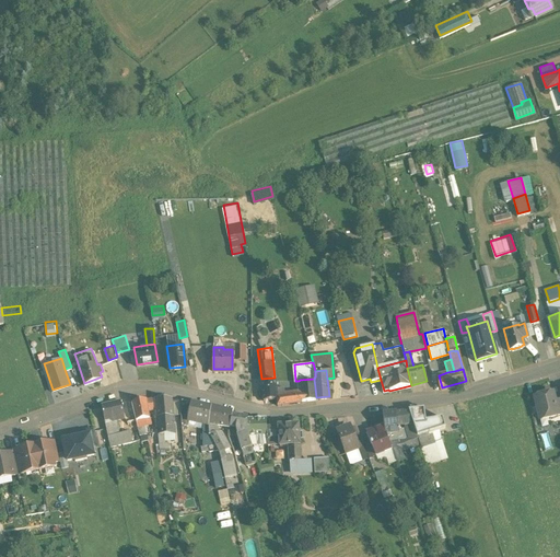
[(267,379),(261,379),(264,398),(277,396),(277,395),(275,378),(267,379)]
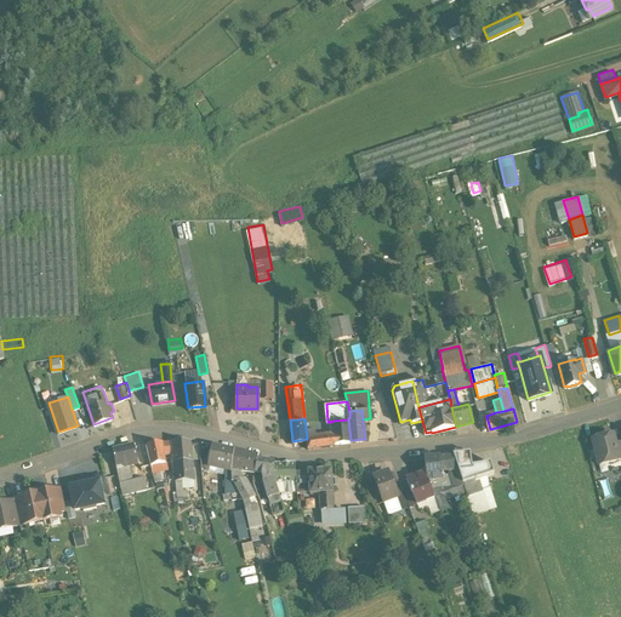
[(348,420),(332,421),(331,422),(332,434),(328,435),(329,445),(335,444),(335,441),(351,440),(348,420)]
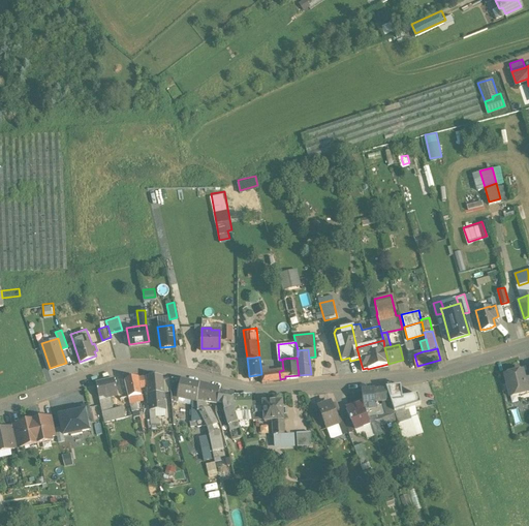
[(522,369),(505,373),(509,391),(515,390),(519,393),(527,391),(527,390),(524,376),(522,369)]
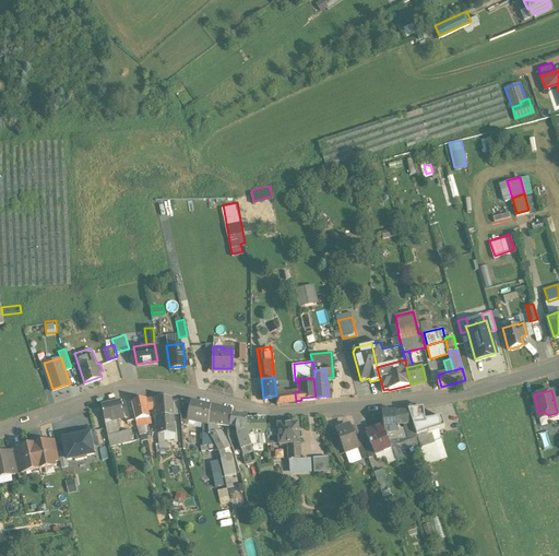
[(285,393),(276,394),(276,395),(277,402),(296,401),(295,392),(287,392),(288,394),(285,393)]
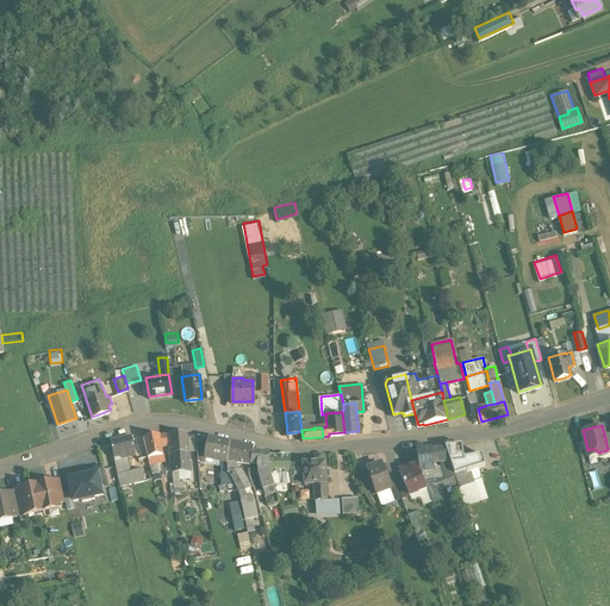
[(186,431),(169,431),(170,451),(188,451),(186,431)]
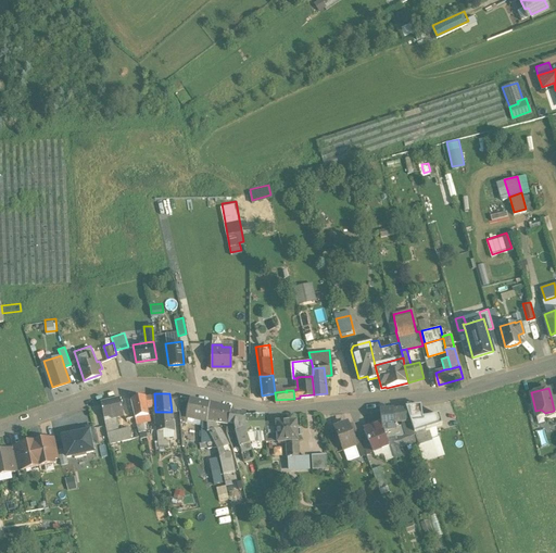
[(146,394),(130,399),(135,416),(140,415),(149,413),(148,406),(146,394)]
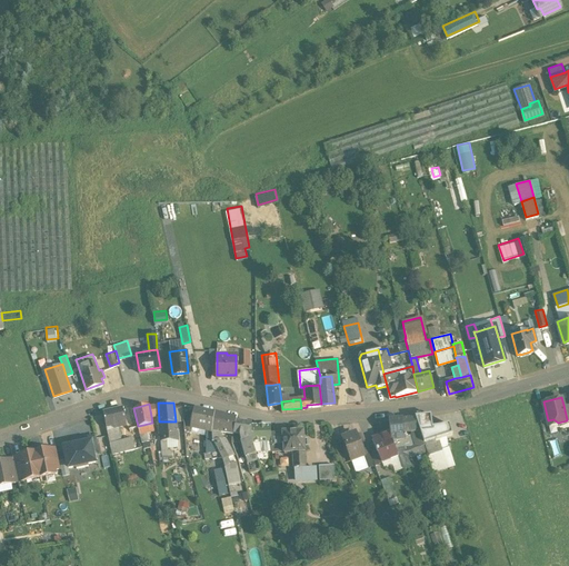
[(122,406),(103,409),(106,425),(115,424),(126,420),(122,406)]
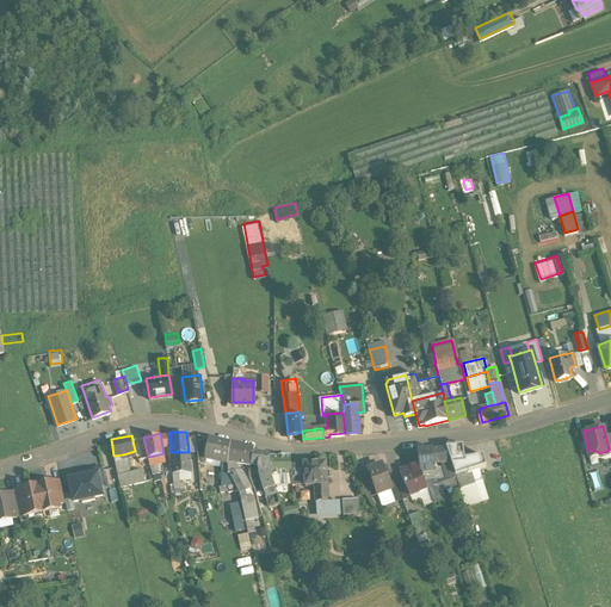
[(230,441),(209,437),(205,452),(205,457),(221,459),(228,460),(230,441)]
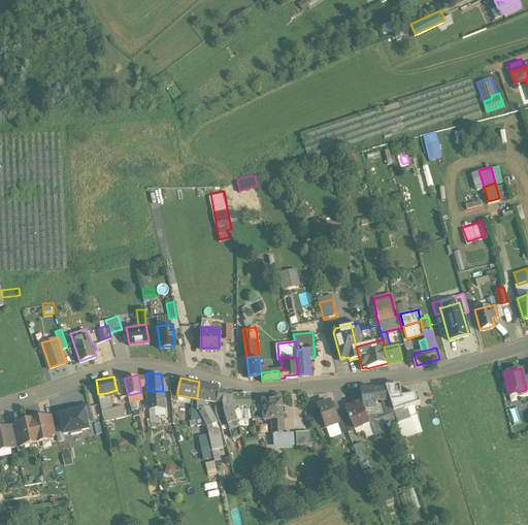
[(220,386),(199,382),(197,398),(203,398),(204,398),(216,400),(220,386)]
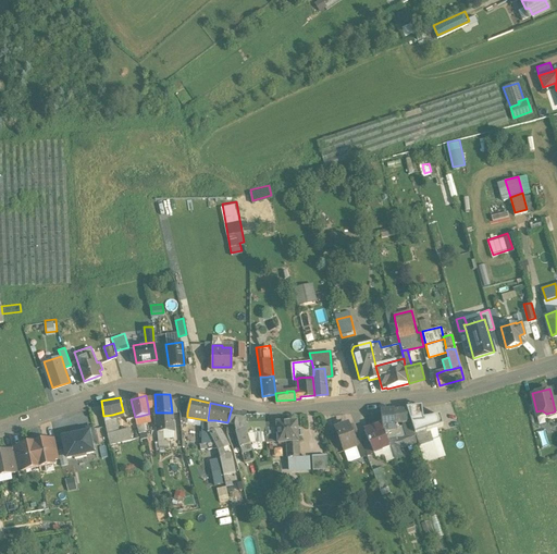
[(411,421),(415,432),(430,428),(436,426),(443,423),(440,414),(429,415),(423,416),(422,405),(406,407),(411,421)]
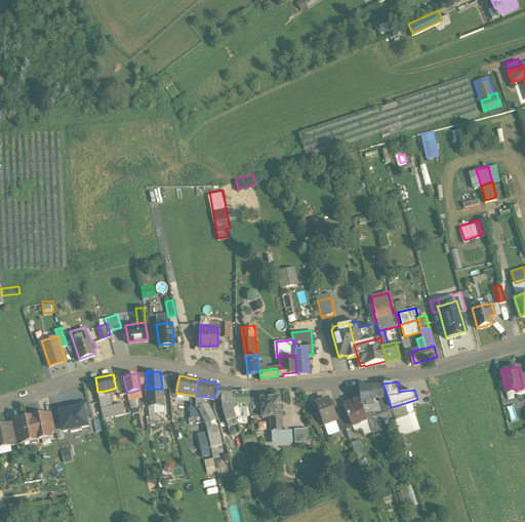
[(231,387),(218,384),(214,398),(221,400),(228,401),(228,399),(231,387)]
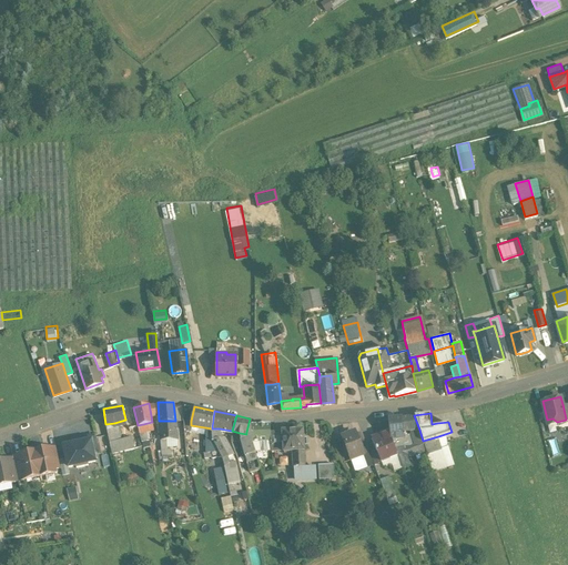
[(414,415),(402,416),(404,430),(411,430),(412,435),(414,444),(423,441),(419,430),(414,415)]
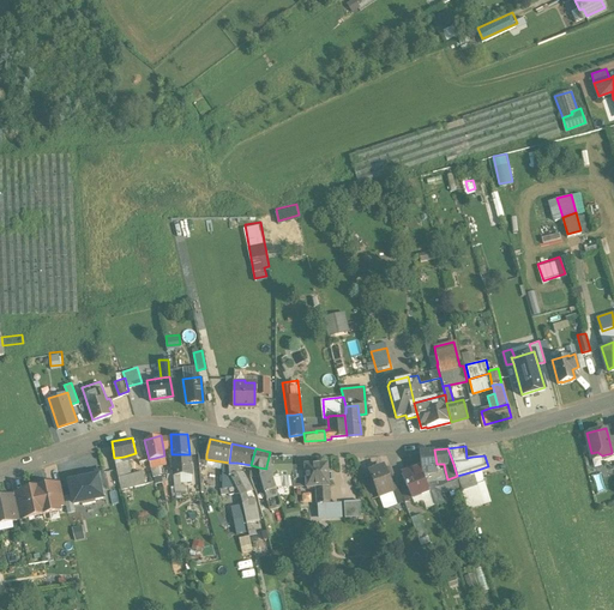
[(434,450),(419,452),(421,464),(422,472),(431,471),(433,478),(438,476),(437,464),(434,450)]
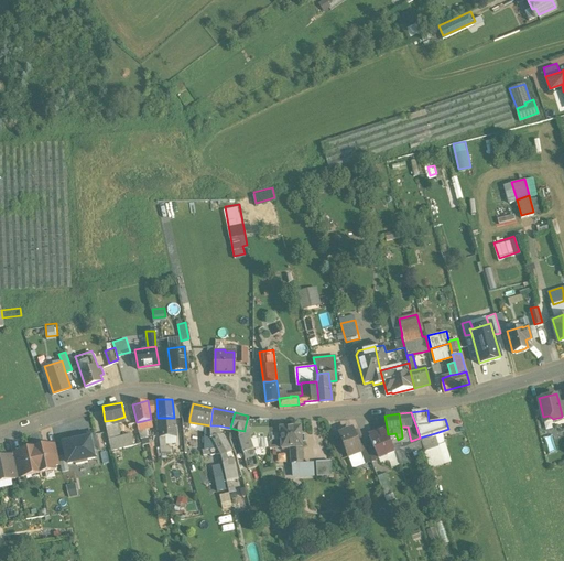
[(174,418),(158,418),(159,434),(165,433),(175,433),(174,418)]
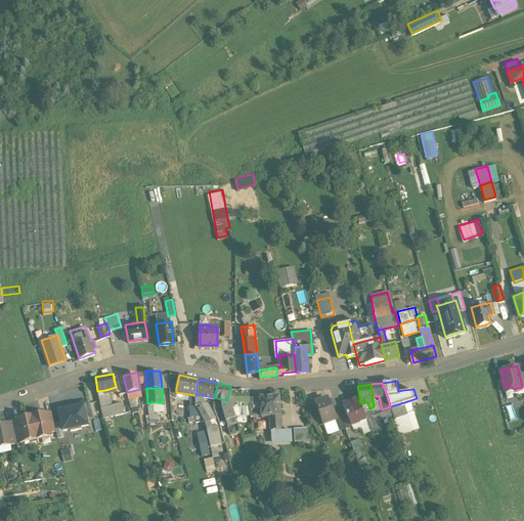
[(249,389),(231,390),(231,398),(231,403),(232,406),(250,405),(249,389)]
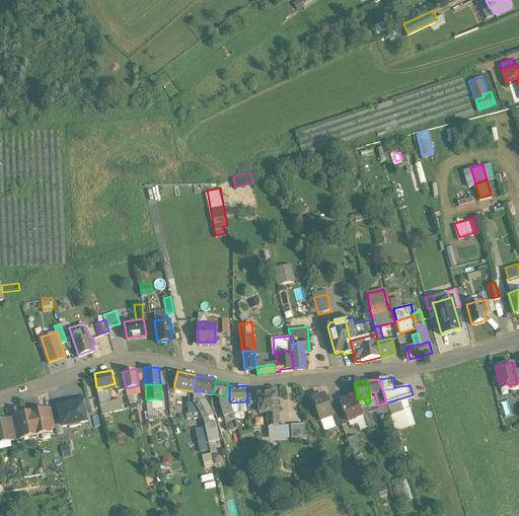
[(104,386),(96,387),(100,397),(99,401),(109,399),(104,386)]
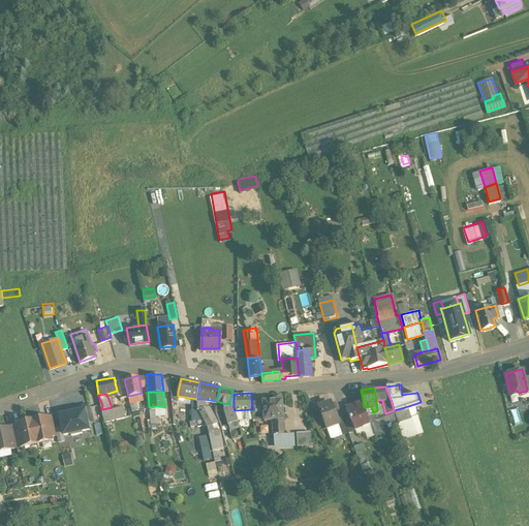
[(133,395),(128,396),(131,410),(137,409),(135,401),(133,395)]
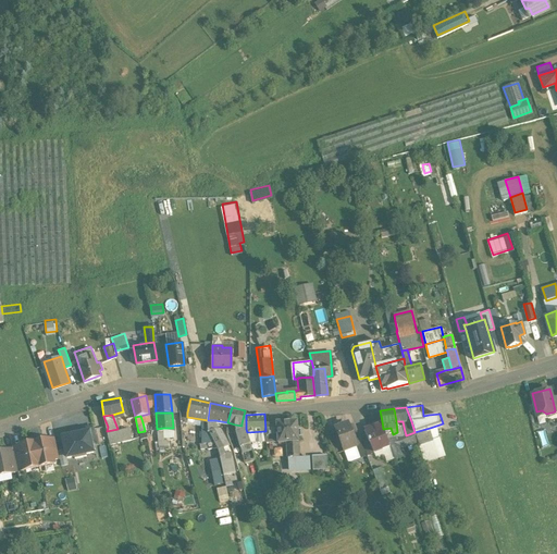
[(208,420),(201,419),(201,442),(203,442),(208,441),(213,440),(210,433),(209,432),(207,429),(208,420)]
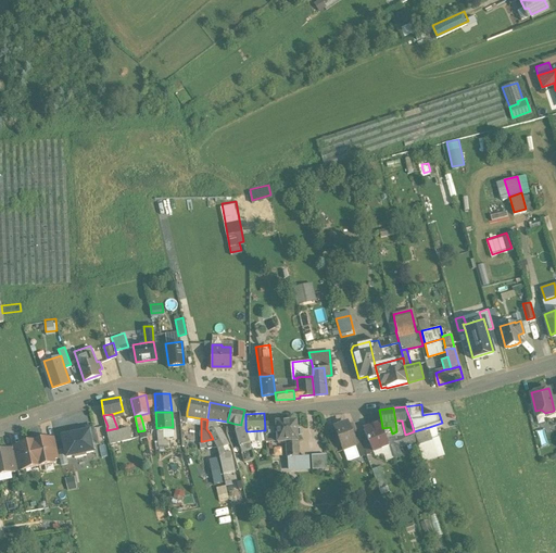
[(214,419),(207,419),(206,428),(209,431),(210,432),(214,430),(215,432),(218,430),(215,419),(214,419)]
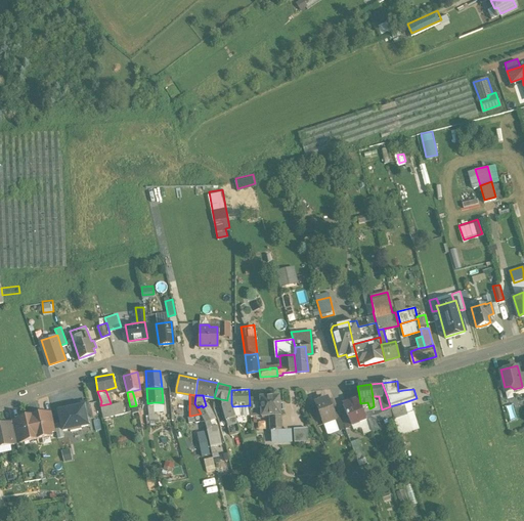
[(279,396),(261,397),(262,416),(272,416),(280,415),(279,410),(284,409),(284,403),(279,403),(279,396)]
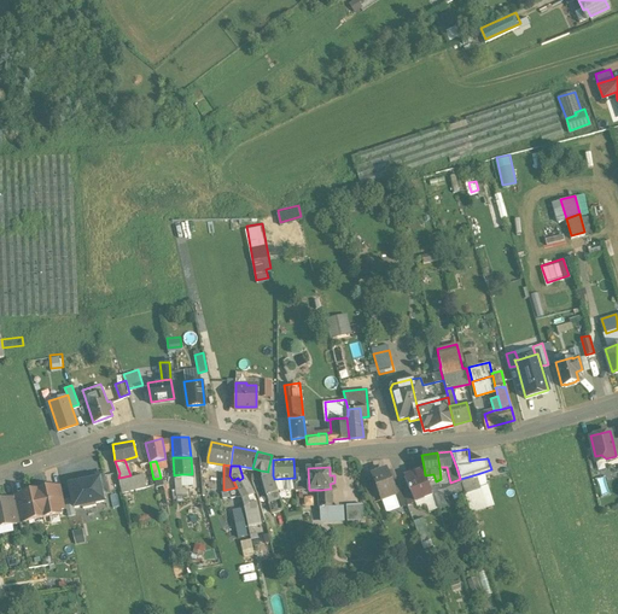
[(424,467),(404,474),(409,486),(408,486),(409,490),(410,490),(414,501),(431,493),(425,475),(424,467)]
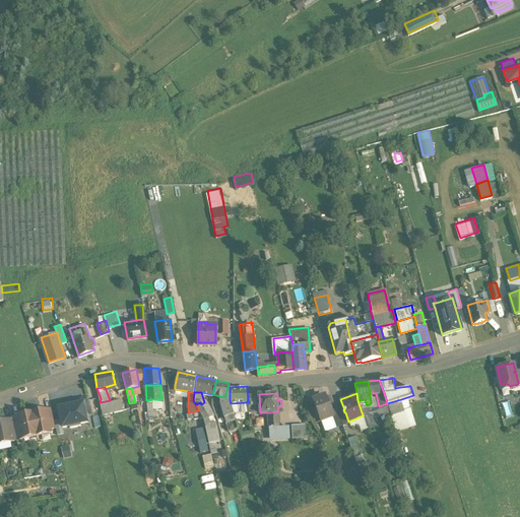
[(325,394),(313,399),(321,421),(333,415),(332,414),(326,396),(325,394)]
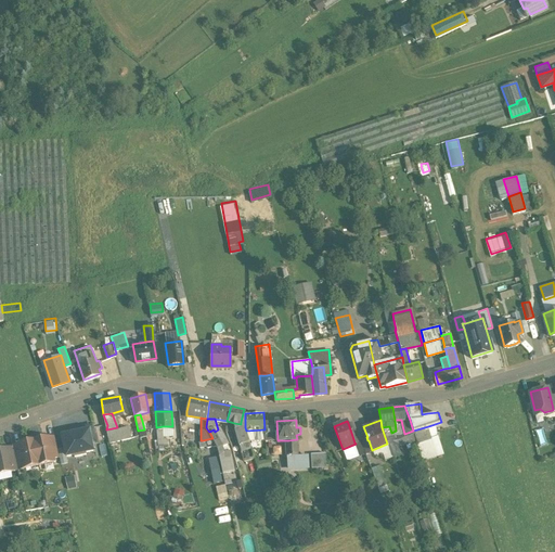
[(353,421),(348,423),(355,443),(361,440),(353,421)]
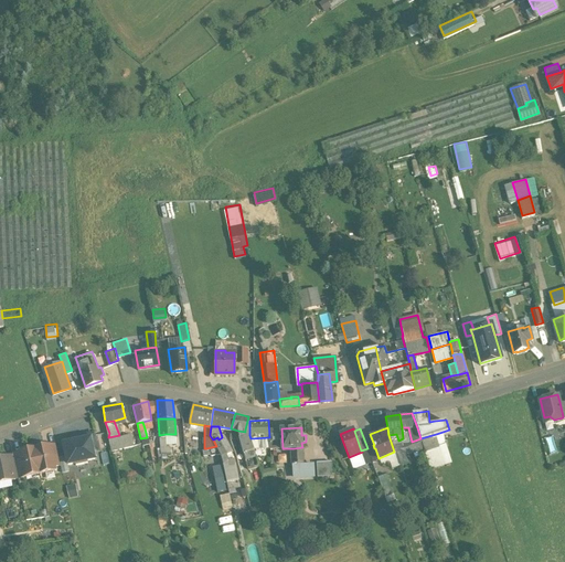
[(249,430),(245,430),(245,432),(238,431),(243,447),(253,444),(251,438),(249,435),(249,430)]
